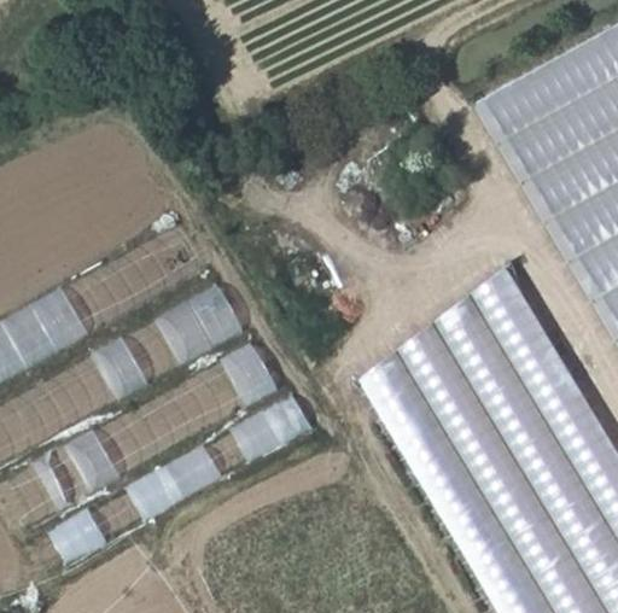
[(617,22),(471,104),(617,349),(617,22)]
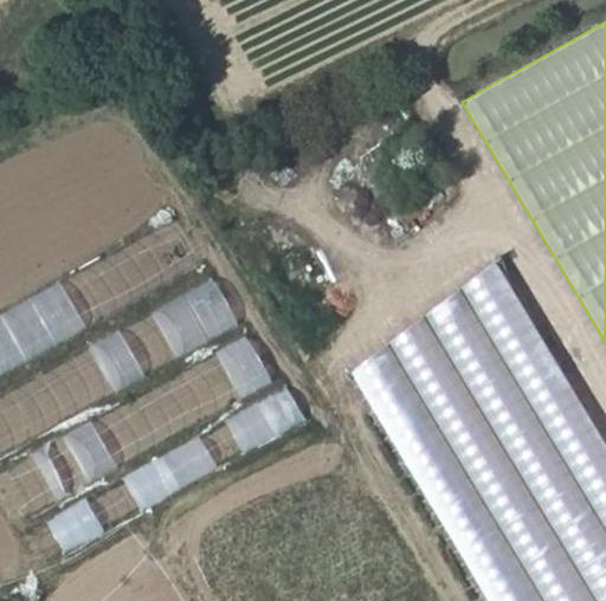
[(186,218),(0,309),(0,368),(210,266),(186,218)]
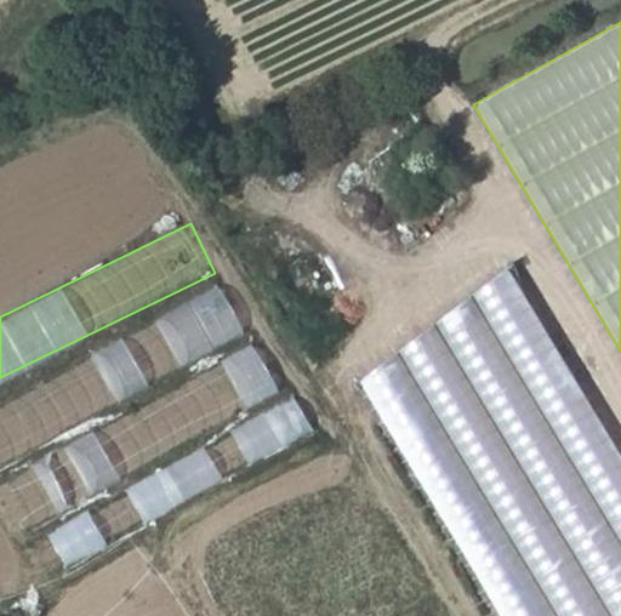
[(620,615),(620,443),(510,272),(360,387),(502,615),(620,615)]
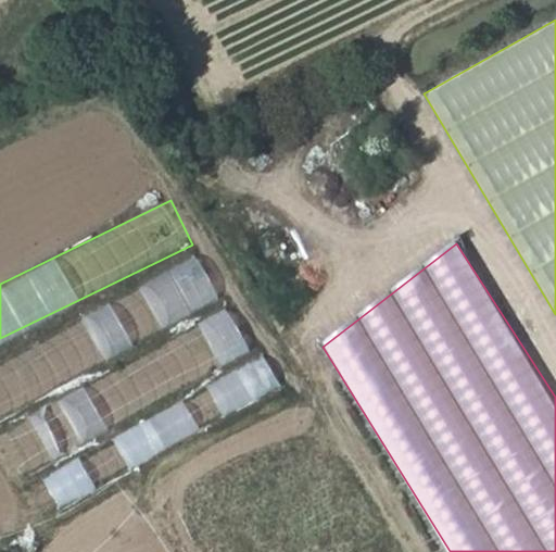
[(202,252),(88,313),(111,356),(225,296),(202,252)]
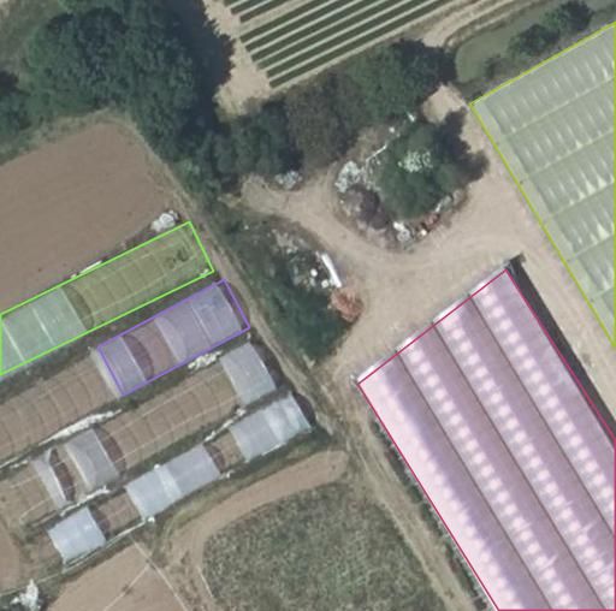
[(24,514),(286,396),(264,345),(1,463),(24,514)]
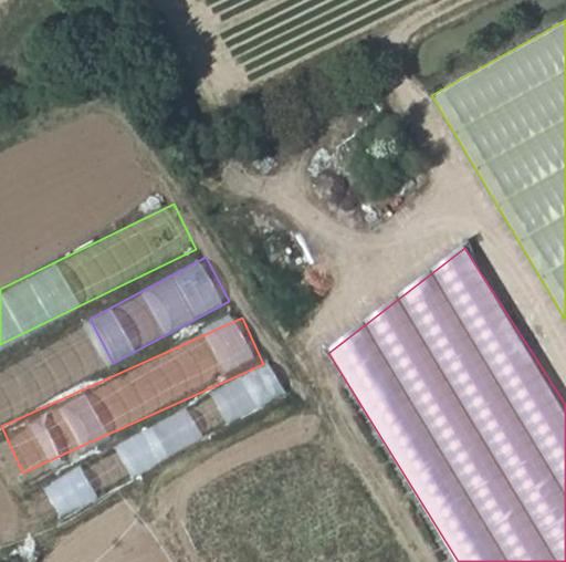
[(64,336),(18,357),(39,403),(85,381),(64,336)]
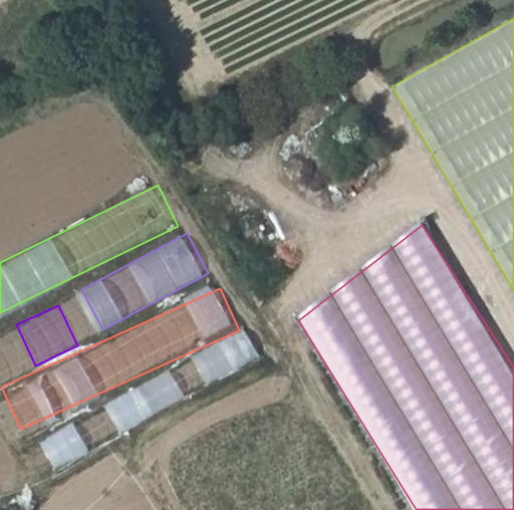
[(250,325),(43,435),(59,464),(265,353),(250,325)]
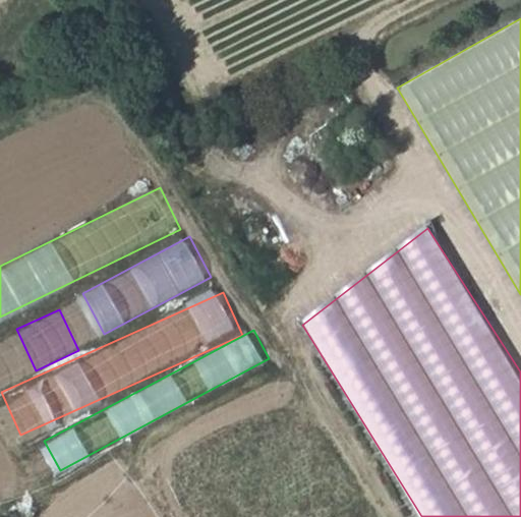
All buildings are outlined.
